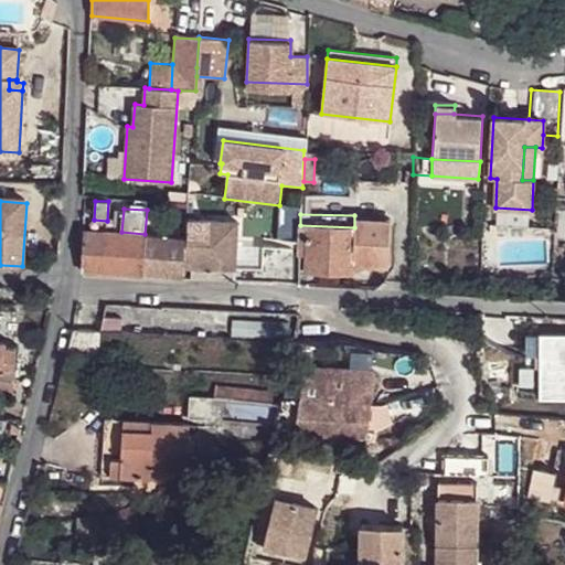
[(354,227),(300,225),(299,256),(306,256),(306,273),(352,275),(353,266),(387,267),(390,217),(354,215),(354,227)]
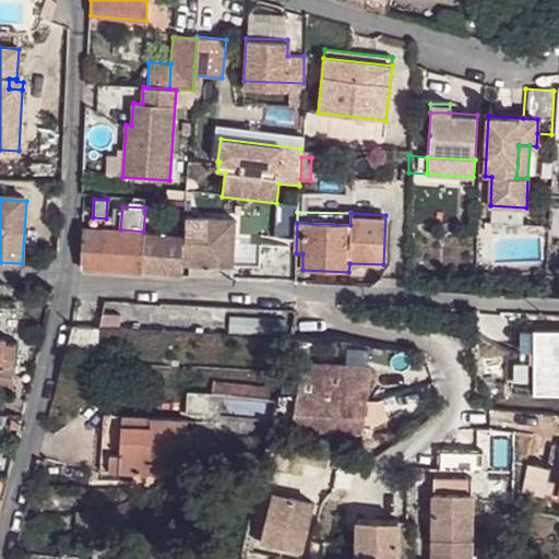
[(182,245),(181,263),(188,264),(187,275),(230,278),(232,265),(234,217),(207,216),(206,232),(183,230),(183,234),(182,245)]
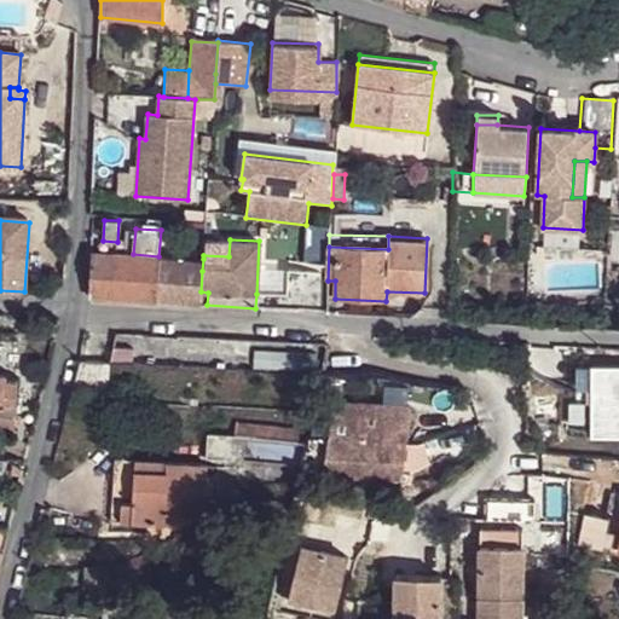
[(91,252),(88,296),(155,301),(158,256),(133,254),(91,252)]
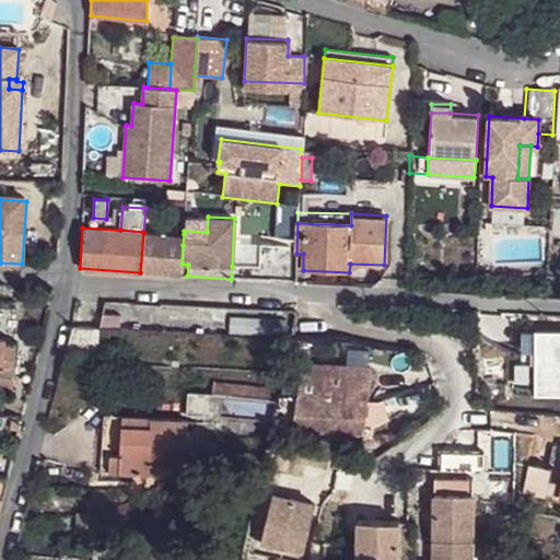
[(143,232),(140,272),(181,276),(182,264),(183,245),(184,234),(143,232)]
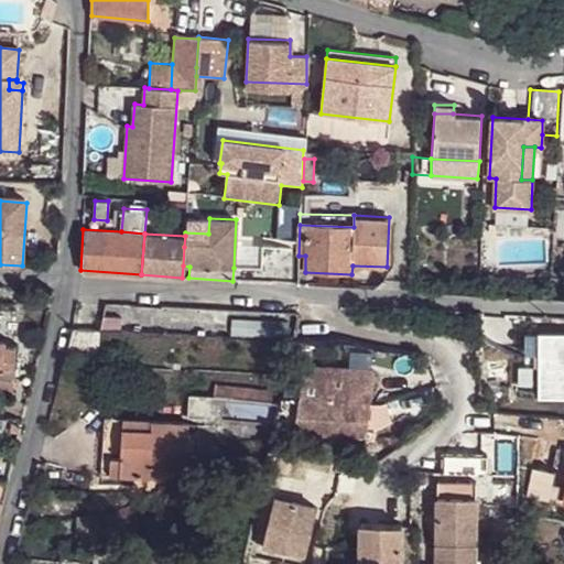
[(100,317),(99,333),(117,334),(117,318),(100,317)]
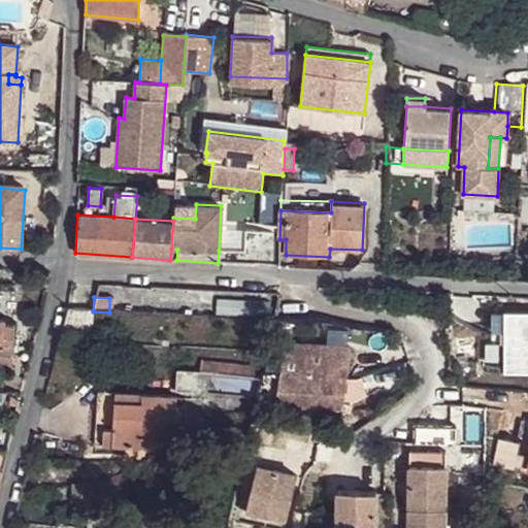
[(258,300),(218,298),(217,315),(258,317),(258,300)]
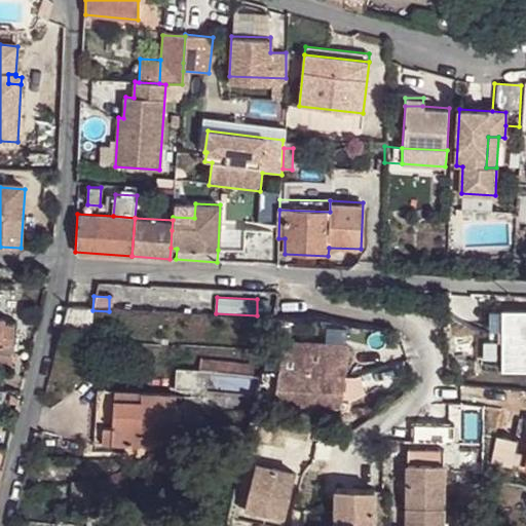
[(525,305),(502,305),(501,338),(525,338),(525,305)]
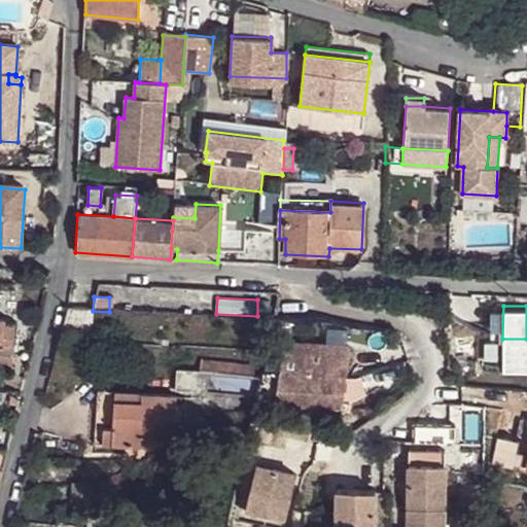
[(68,310),(62,334),(82,334),(84,311),(68,310)]
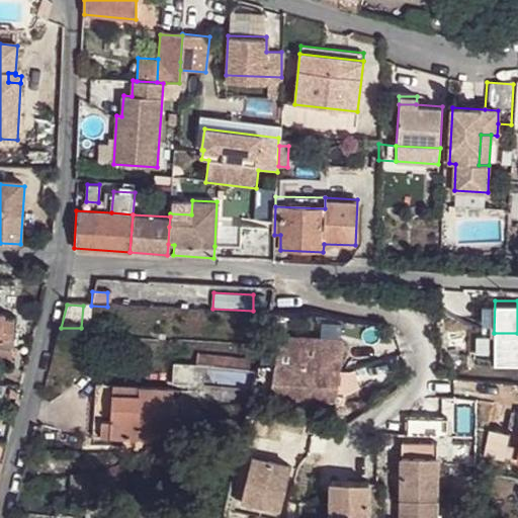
[(0,360),(11,361),(14,319),(3,318),(3,316),(0,315),(0,360)]
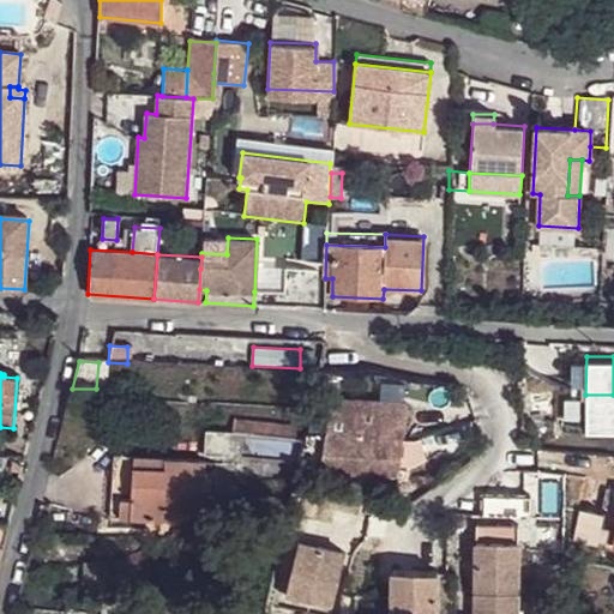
[(72,389),(70,396),(96,398),(96,389),(72,389)]
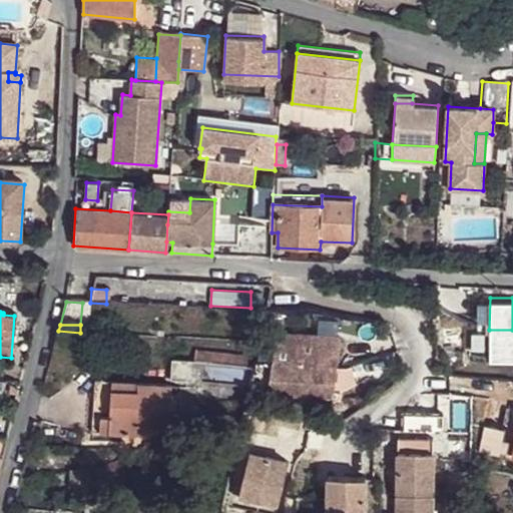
[(343,339),(278,334),(274,364),(338,368),(339,368),(343,339)]
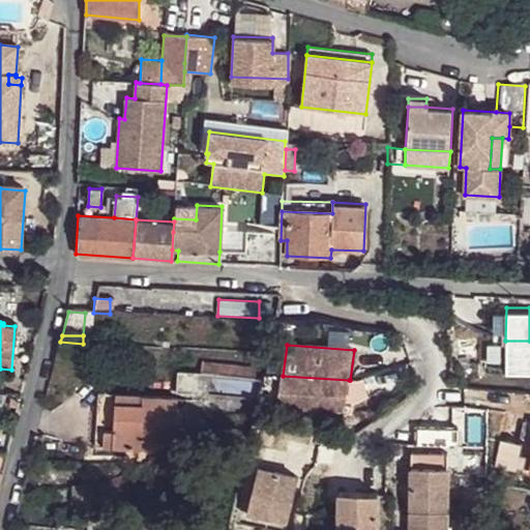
[(262,382),(265,371),(201,363),(200,374),(208,375),(262,382)]
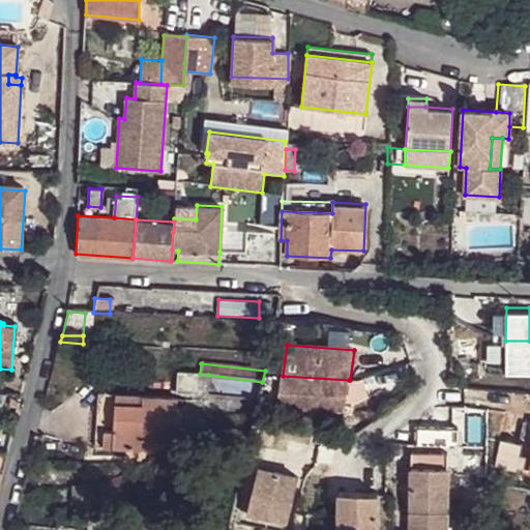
[(283,376),(278,409),(344,412),(346,410),(349,380),(283,376)]
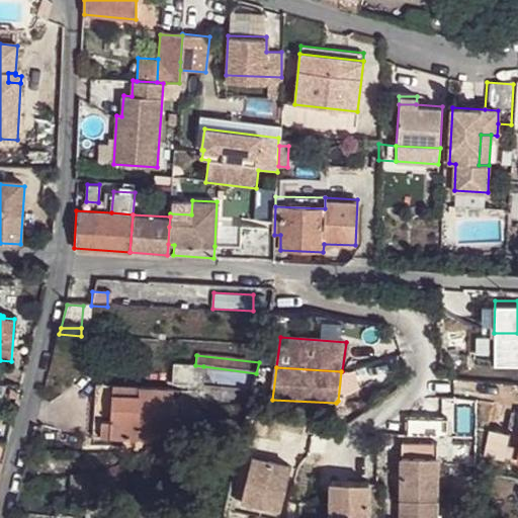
[(131,443),(131,433),(110,431),(113,397),(139,399),(140,390),(97,386),(92,439),(123,442),(131,443)]
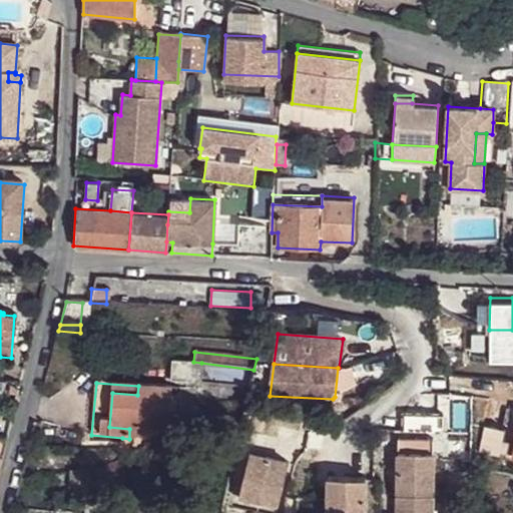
[(11,385),(9,393),(19,394),(21,386),(11,385)]
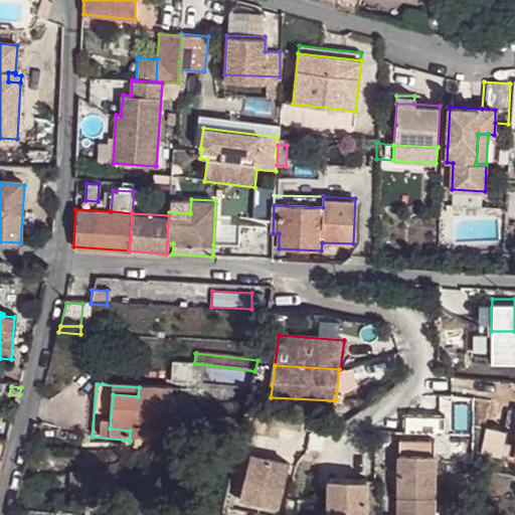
[(168,434),(172,390),(139,387),(138,396),(113,394),(110,428),(130,431),(143,432),(168,434)]
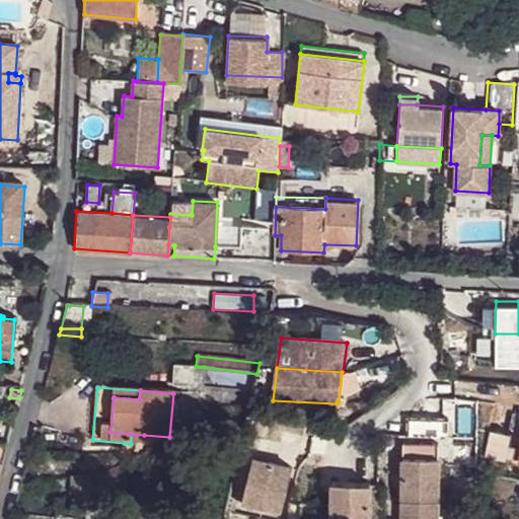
[(408,417),(406,436),(449,436),(449,418),(408,417)]
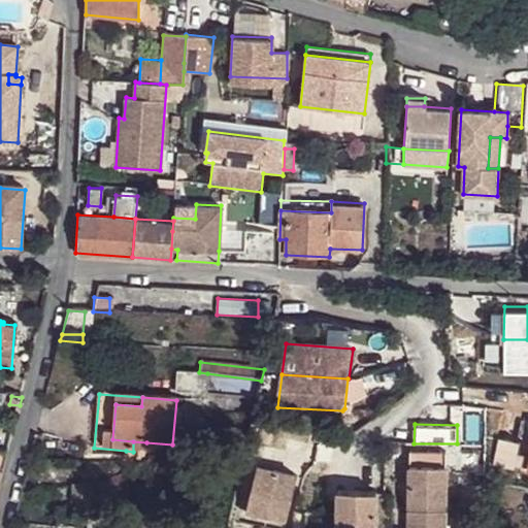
[(124,460),(124,466),(144,468),(145,464),(146,442),(133,441),(133,452),(126,451),(124,460)]
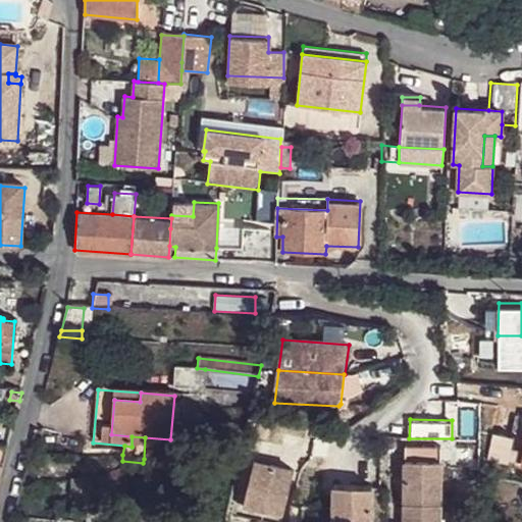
[(517,442),(491,437),(485,470),(511,474),(517,442)]
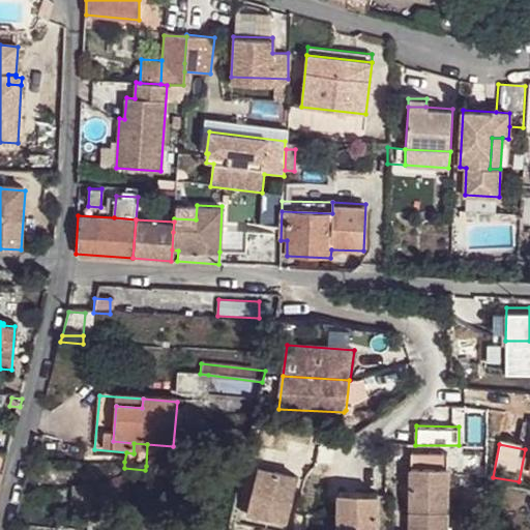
[(412,452),(412,468),(448,468),(448,452),(412,452)]
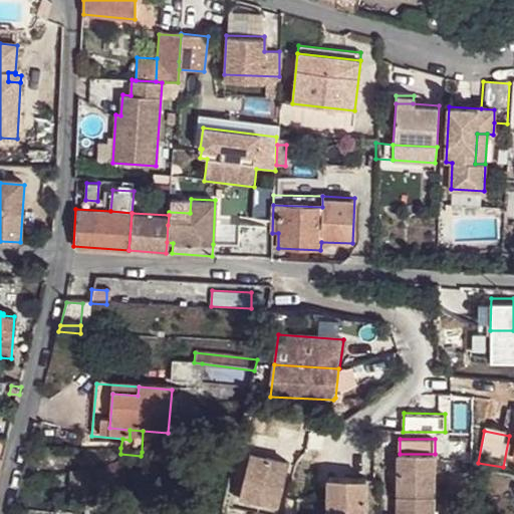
[(251,454),(241,498),(280,507),(290,463),(251,454)]
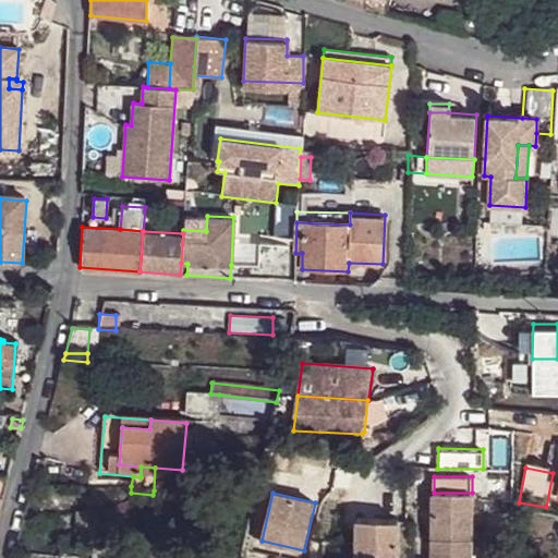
[(434,493),(433,557),(471,557),(472,493),(434,493)]
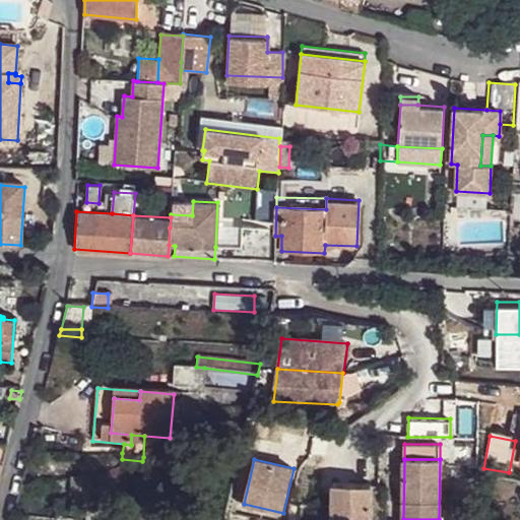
[(371,519),(372,484),(333,483),(332,519),(371,519)]
